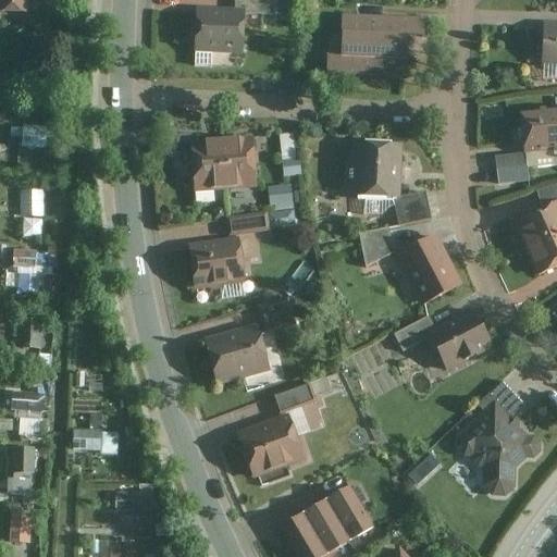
[(0,0),(0,9),(25,11),(26,7),(46,8),(46,0),(0,0)]
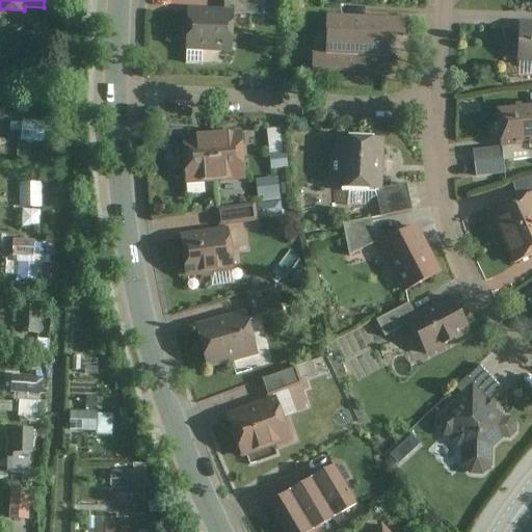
[(221,0),(221,12),(230,14),(260,15),(260,0),(221,0)]
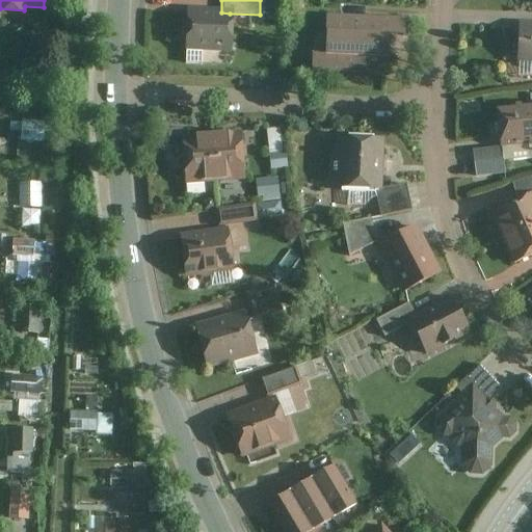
[(221,12),(187,11),(186,48),(229,50),(230,14),(221,12)]
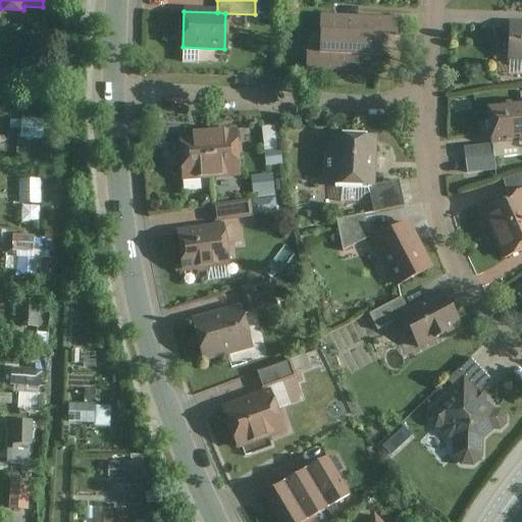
[(397,35),(398,17),(317,15),(316,53),(304,52),(304,69),(377,72),(378,35),(397,35)]
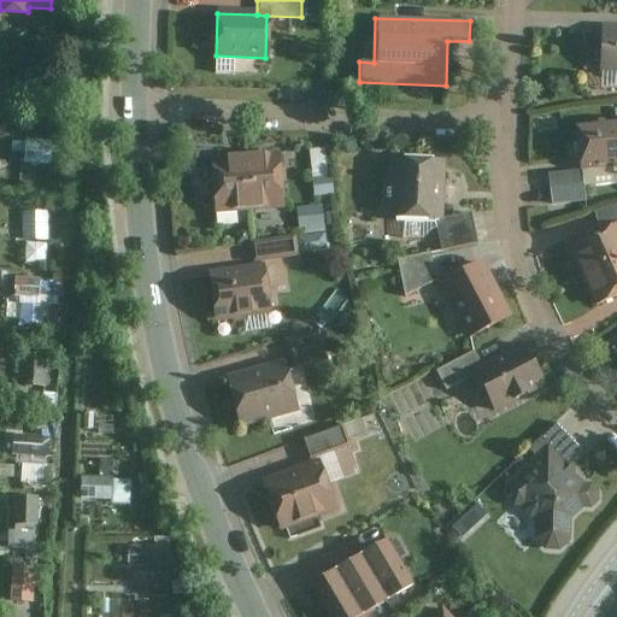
[(616,28),(603,28),(601,72),(616,72),(616,28)]
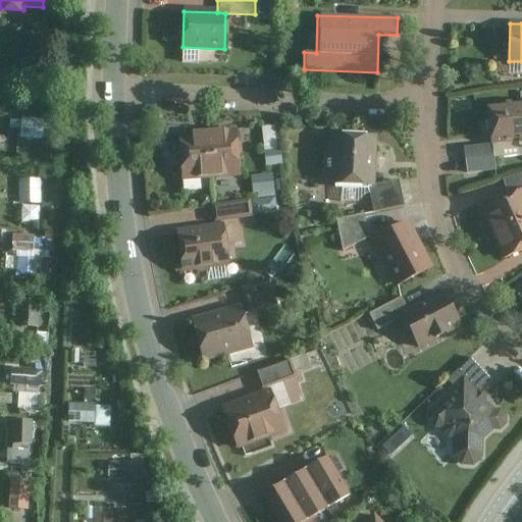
[(521,103),(486,108),(490,144),(521,140),(521,103)]
